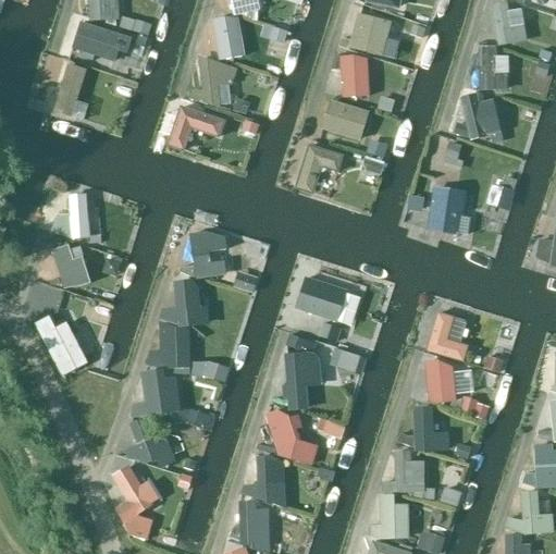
[(88,0),(90,21),(120,19),(118,0),(88,0)]
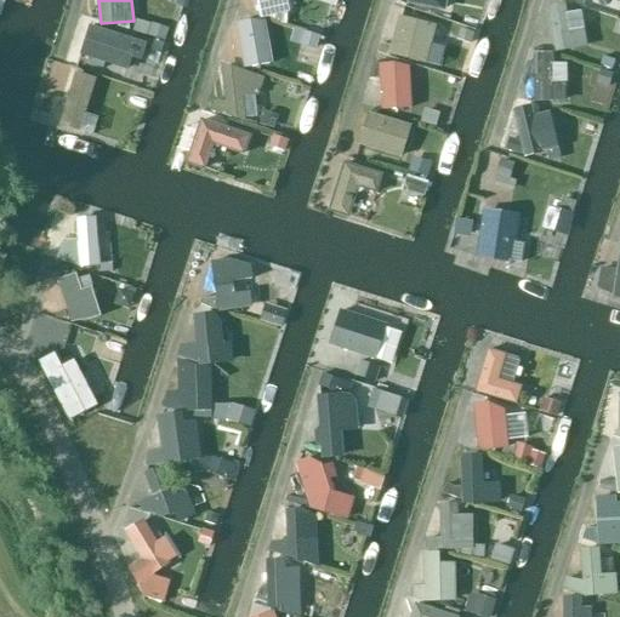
[(256,0),(260,16),(289,9),(286,0),(256,0)]
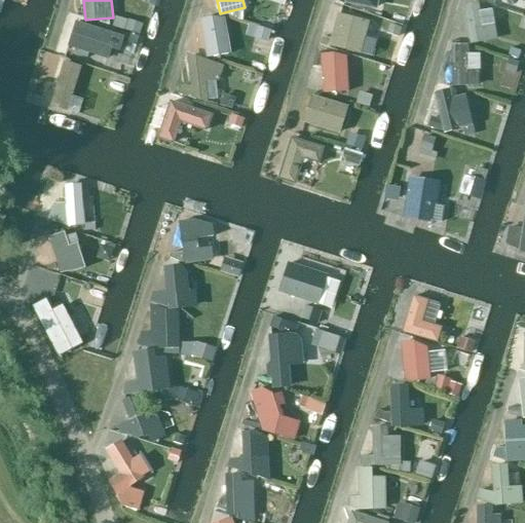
[(462,2),(470,42),(497,37),(495,21),(483,23),(479,0),(462,2)]
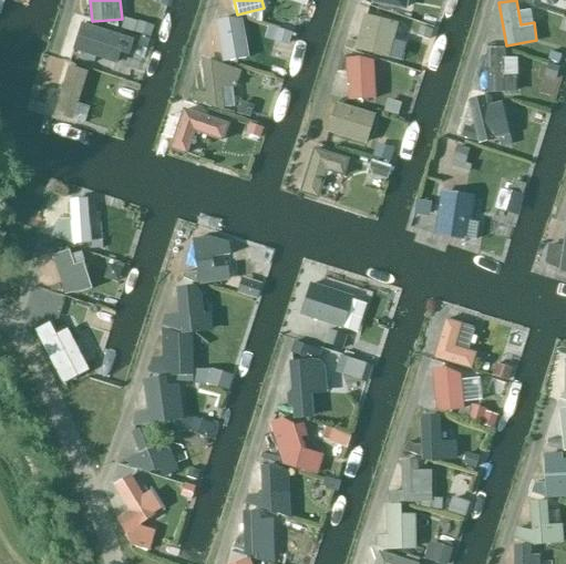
[(398,20),(363,12),(354,47),(389,55),(398,20)]
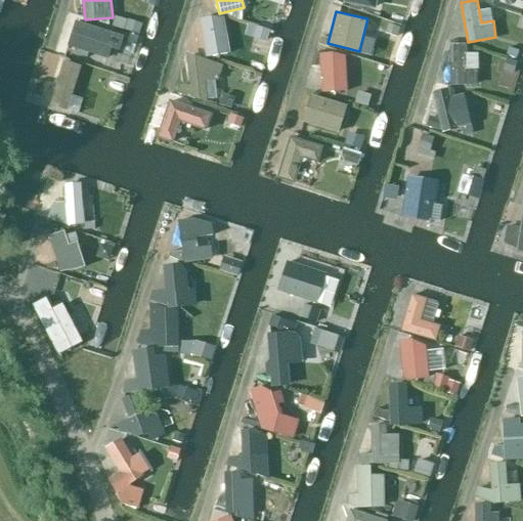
[(224,14),(199,17),(206,55),(230,51),(224,15),(224,14)]
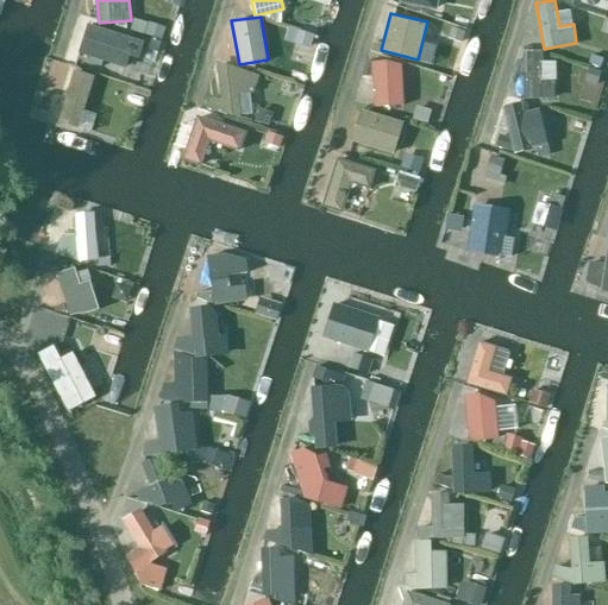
[(98,27),(83,27),(83,64),(111,63),(111,36),(98,36),(98,27)]
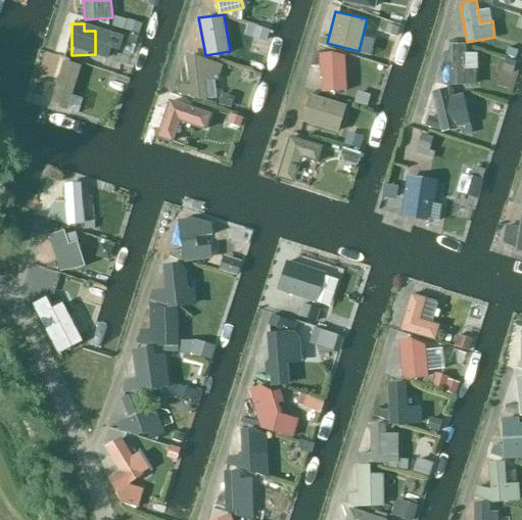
[(448,42),(449,84),(477,83),(477,66),(465,67),(464,51),(466,51),(466,42),(448,42)]
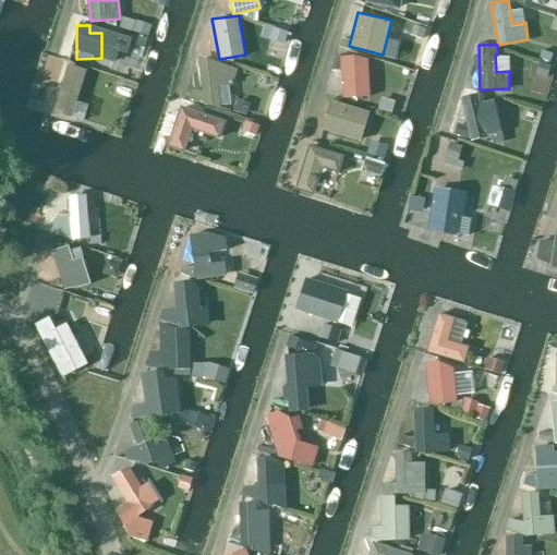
[(342,96),(370,94),(367,70),(371,70),(370,58),(353,53),(354,55),(340,56),(335,55),(330,69),(342,69),(342,96)]
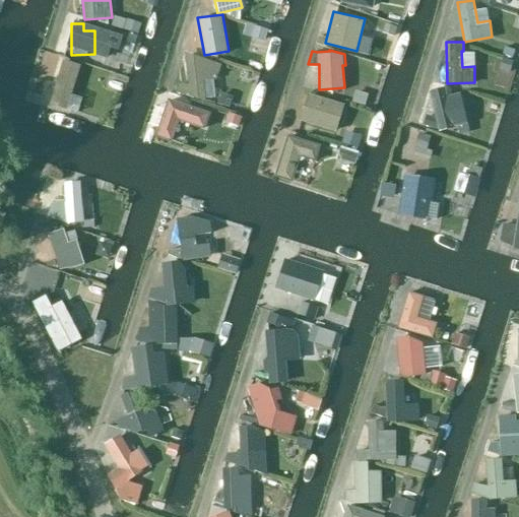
[(178,83),(176,91),(205,99),(203,78),(216,77),(221,63),(185,52),(188,82),(178,83)]
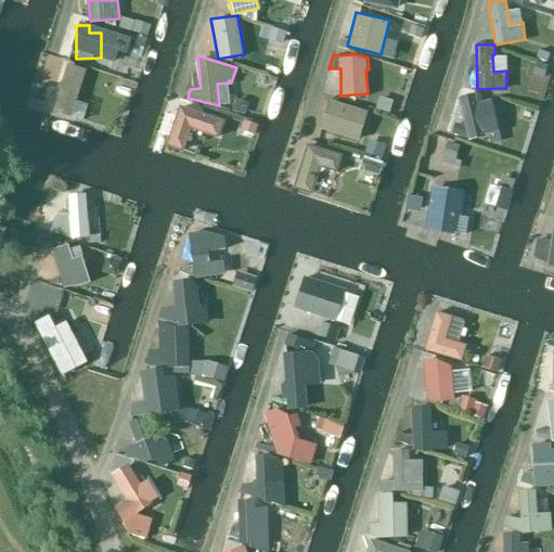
[(86,68),(67,62),(53,110),(72,115),(86,68)]
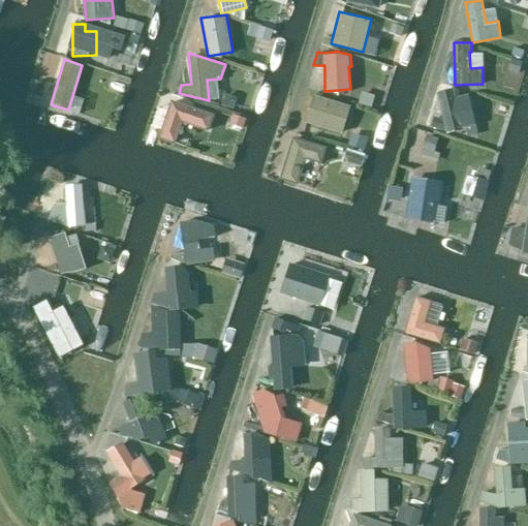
[(453,87),(436,91),(446,131),(476,124),(469,94),(456,97),(453,87)]
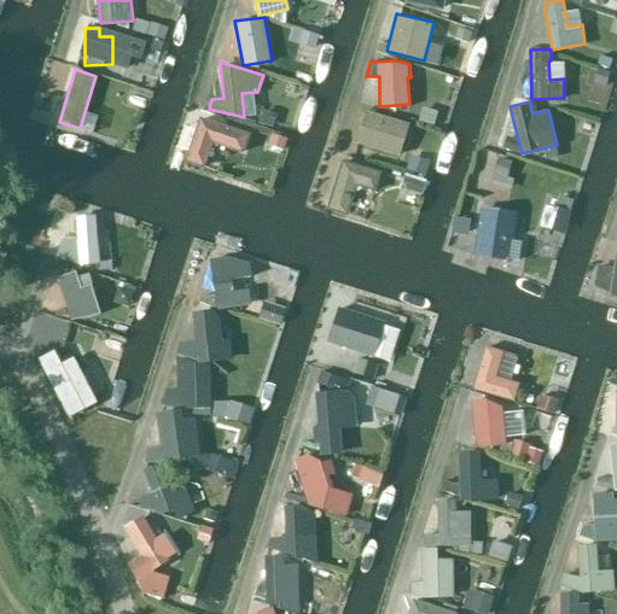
[(355,141),(400,155),(409,123),(365,109),(355,141)]
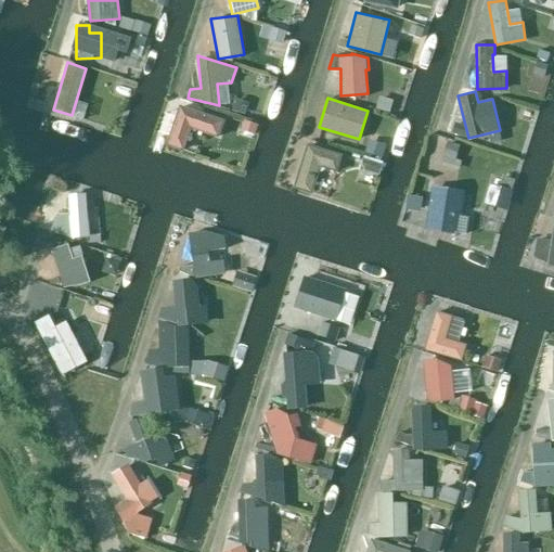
[(218,136),(224,118),(179,103),(166,144),(183,150),(191,126),(218,136)]
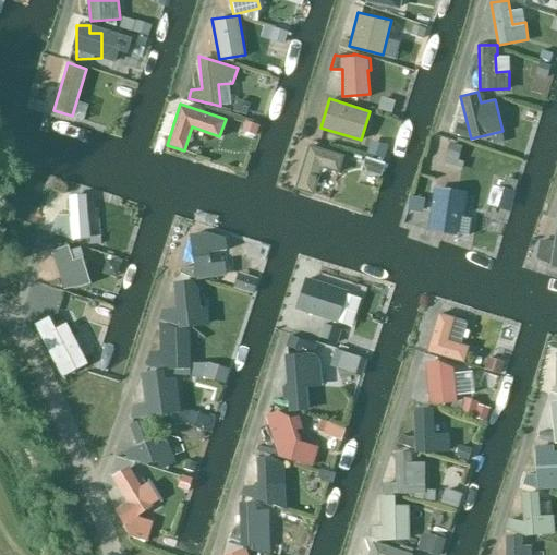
[(307,143),(294,188),(314,193),(322,167),(339,172),(344,154),(307,143)]
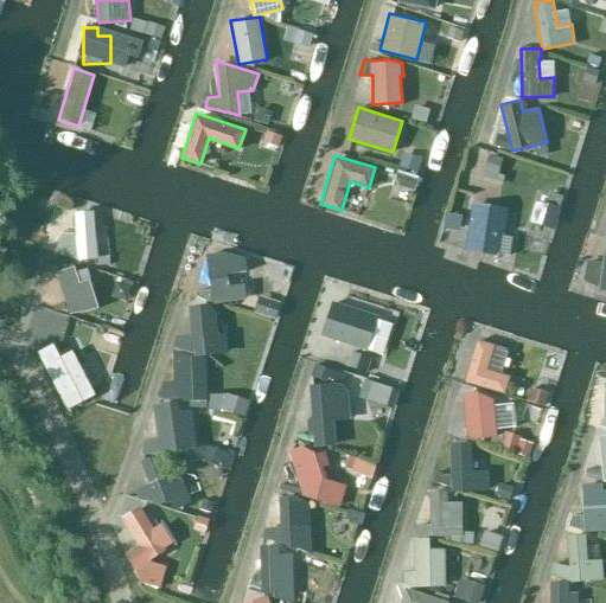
[(508,206),(472,200),(465,250),(497,255),(501,230),(504,230),(508,206)]
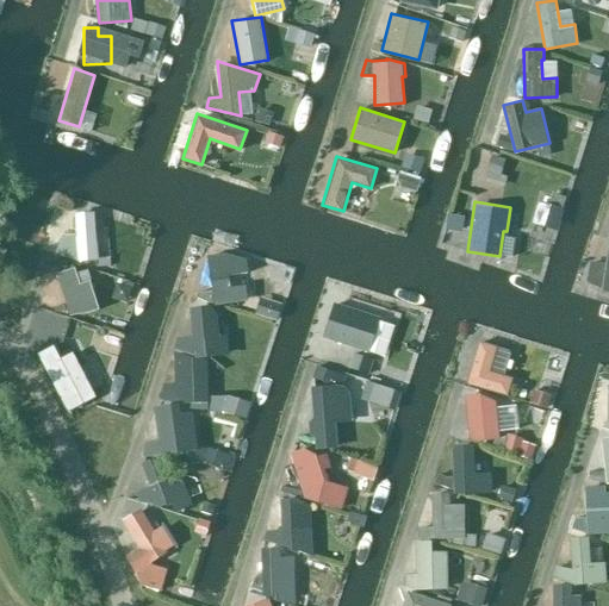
[(61,236),(55,252),(79,260),(98,258),(94,211),(74,212),(76,235),(61,236)]
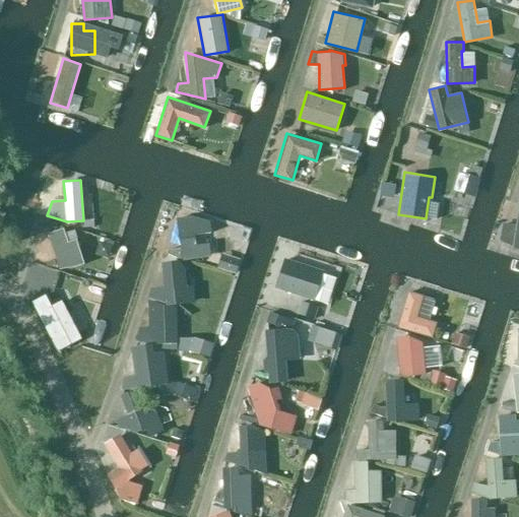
[(518,206),(516,223),(502,221),(499,239),(513,246),(518,247),(518,206)]
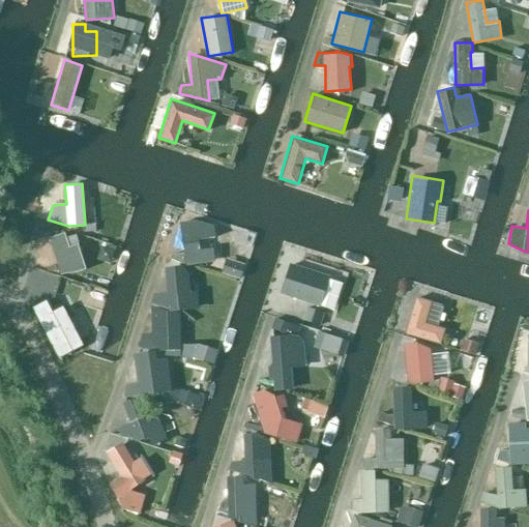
[(197,218),(180,222),(186,265),(215,261),(213,246),(200,249),(199,237),(215,235),(214,224),(197,218)]
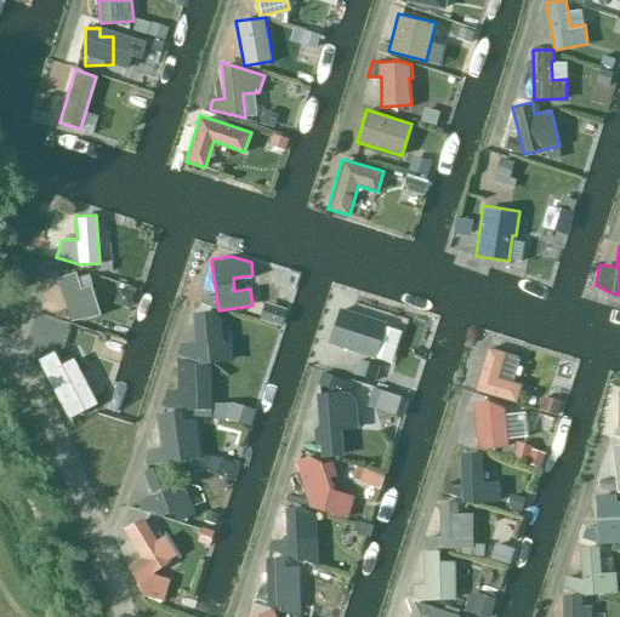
[(77,272),(57,278),(70,321),(86,319),(101,314),(92,285),(81,289),(77,272)]
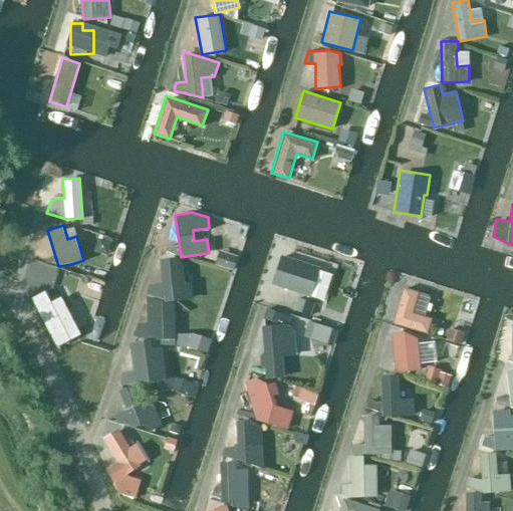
[(273,297),(301,304),(308,277),(294,273),(299,252),(284,249),(273,297)]
